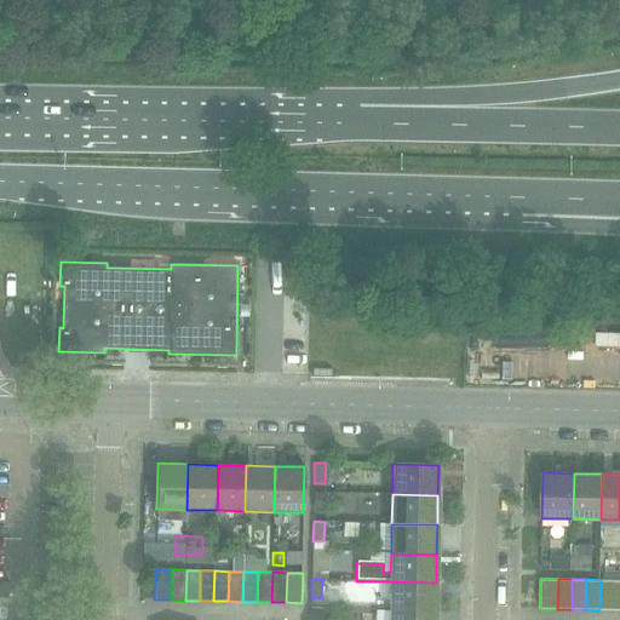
[(600,610),(614,610),(615,580),(601,580),(600,610)]
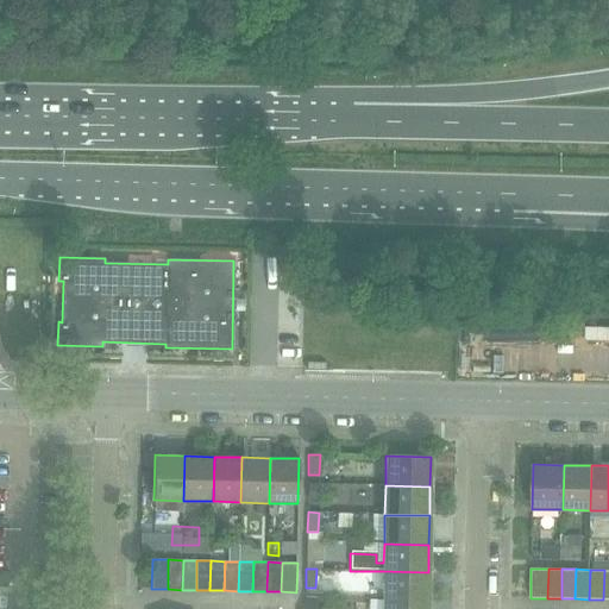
[(383,571),(383,601),(427,601),(428,572),(383,571)]
